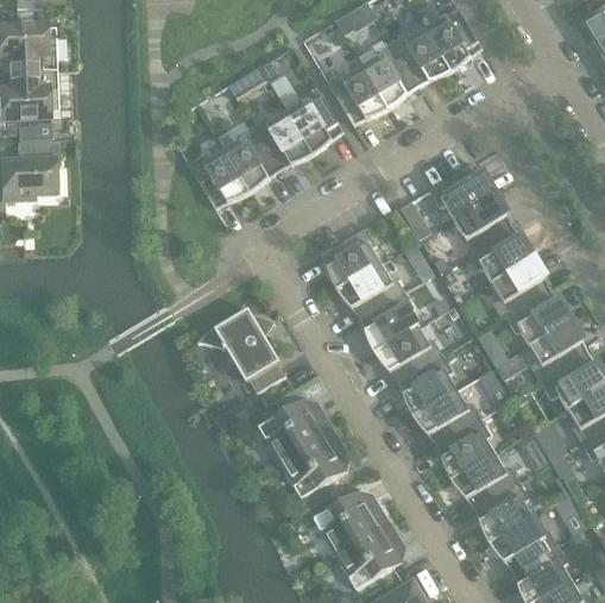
[(12,0),(13,10),(42,8),(41,0),(12,0)]
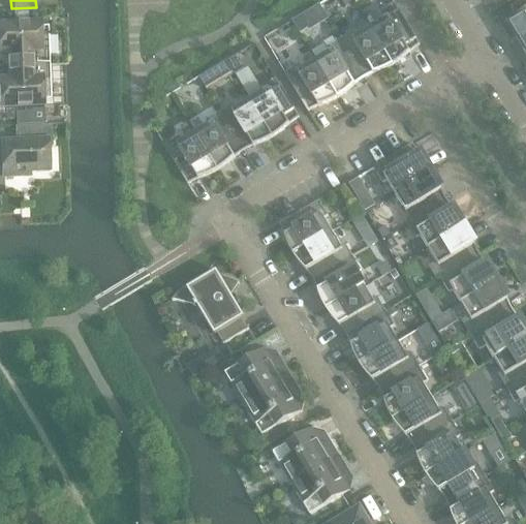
[(368,24),(390,59),(407,48),(418,41),(393,0),(390,0),(377,8),(381,16),(368,24)]
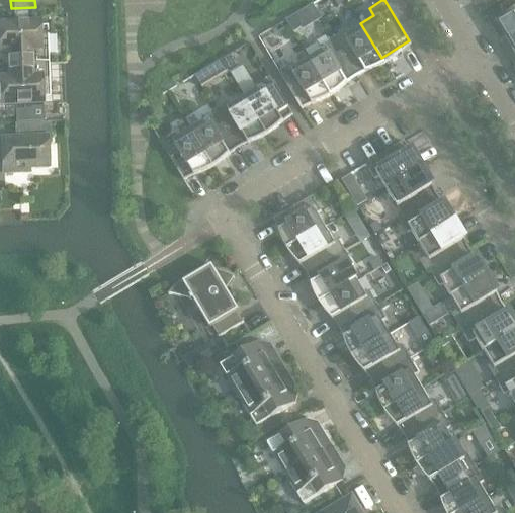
[(490,22),(501,41),(514,32),(514,0),(503,0),(497,4),(504,14),(490,22)]
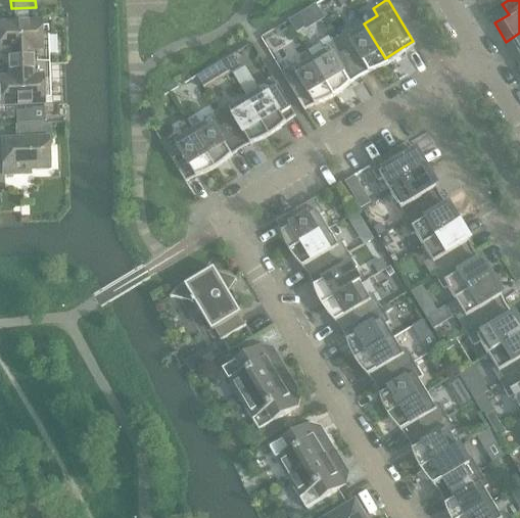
[(0,47),(5,47),(6,61),(45,59),(44,45),(39,46),(38,18),(27,19),(26,7),(11,8),(11,20),(0,20),(0,47)]
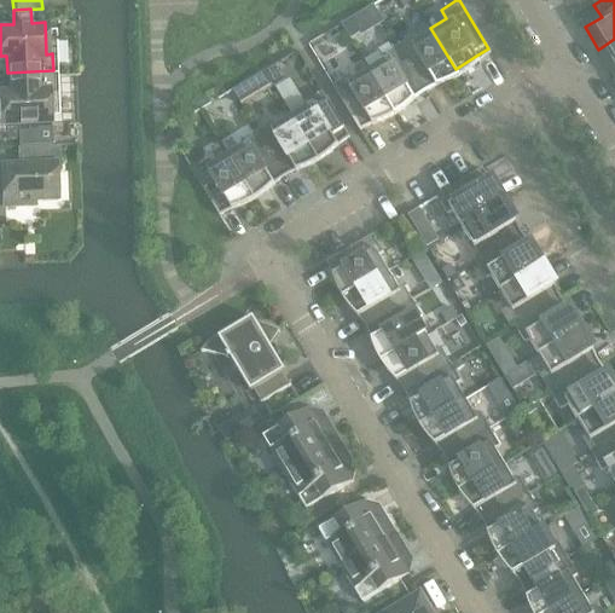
[(350,15),(340,21),(347,33),(358,27),(350,15)]
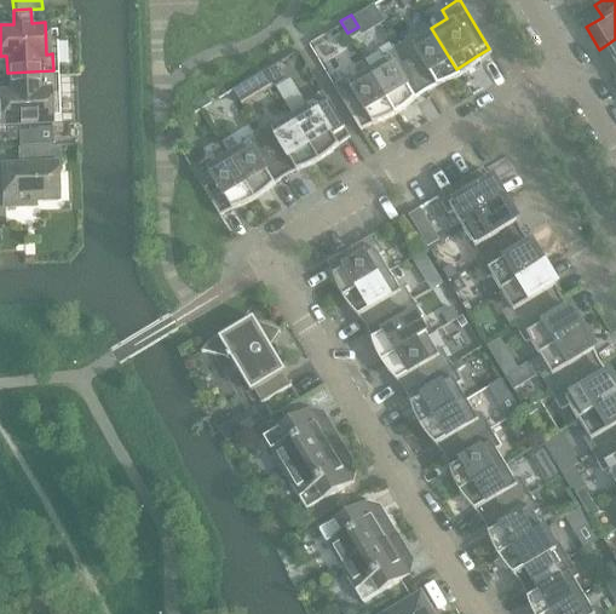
[(413,33),(396,42),(424,89),(456,69),(431,28),(415,38),(413,33)]
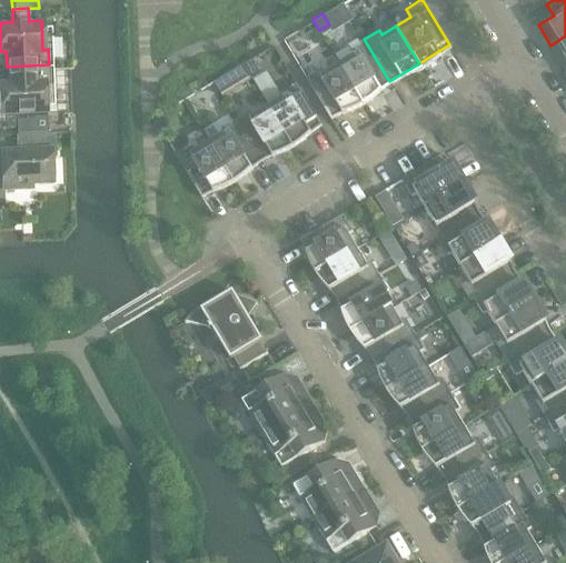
[(565,36),(550,46),(563,64),(565,62),(565,36)]
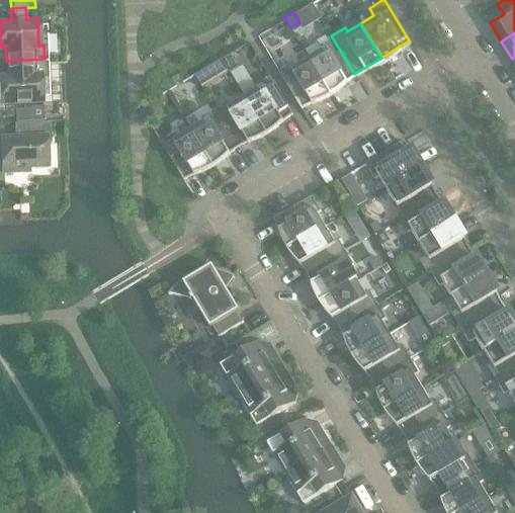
[(307,56),(328,90),(354,74),(331,35),(318,44),(320,48),(307,56)]
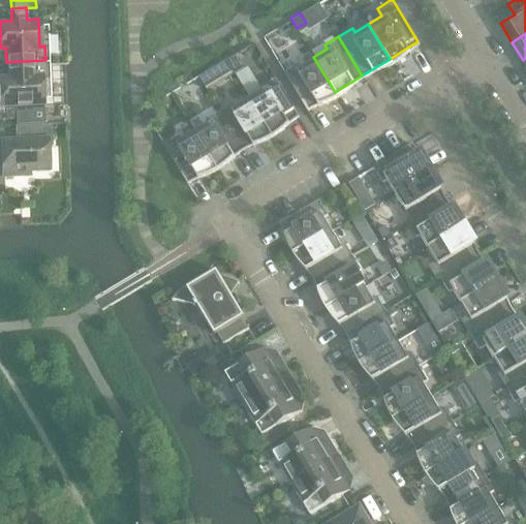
[(233,71),(242,66),(234,52),(224,57),(233,71)]
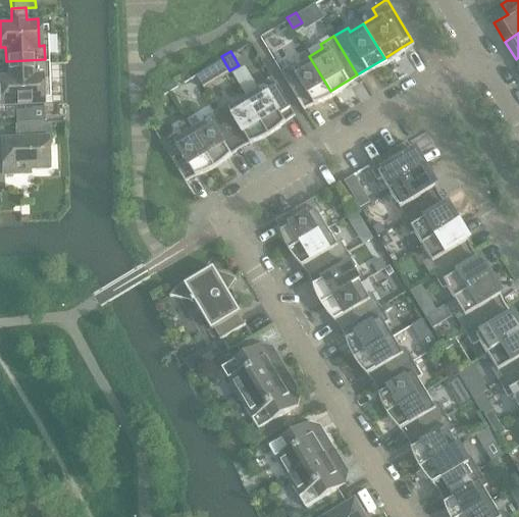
[(330,91),(309,56),(296,64),(294,60),(278,69),(302,107),(312,101),(312,102),(330,91)]
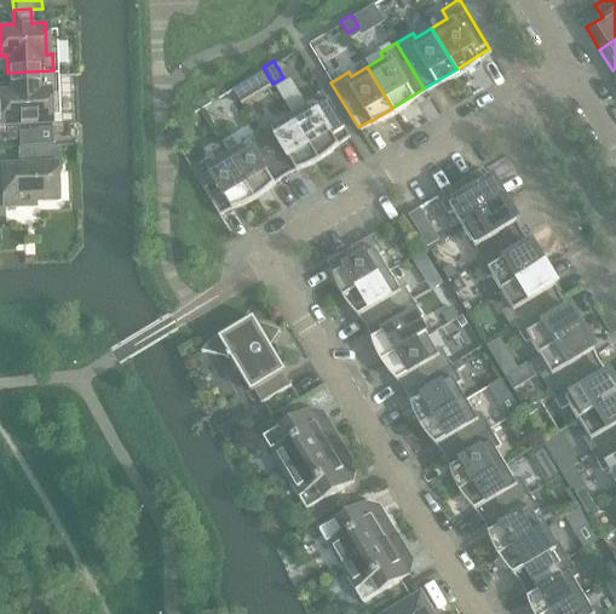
[(53,70),(7,73),(7,89),(0,87),(0,121),(50,120),(49,87),(53,87),(53,70)]
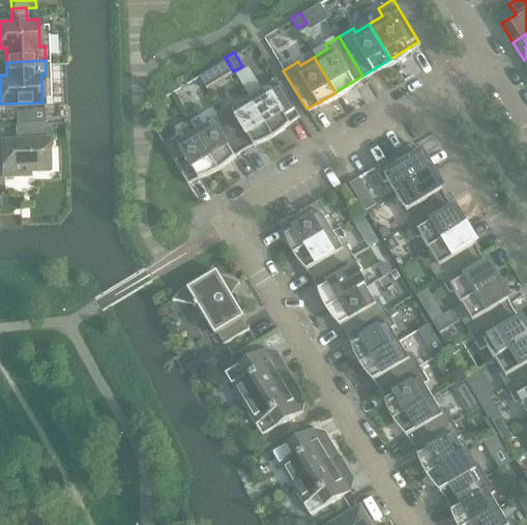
[(249,96),(269,132),(288,121),(287,120),(297,114),(274,76),(259,84),(262,89),(249,96)]
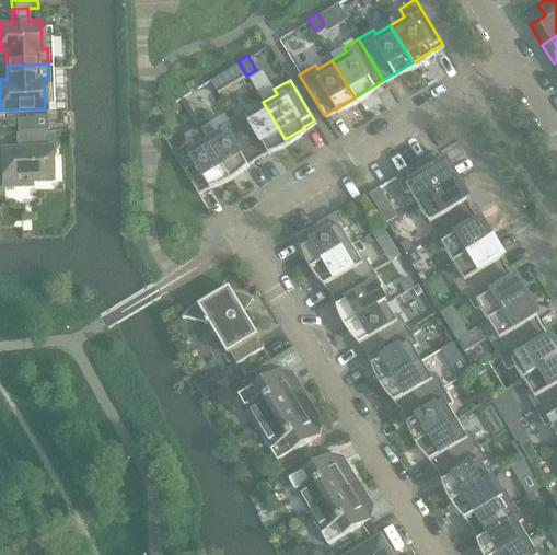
[(245,106),(231,115),(255,157),(285,139),(263,102),(248,111),(245,106)]
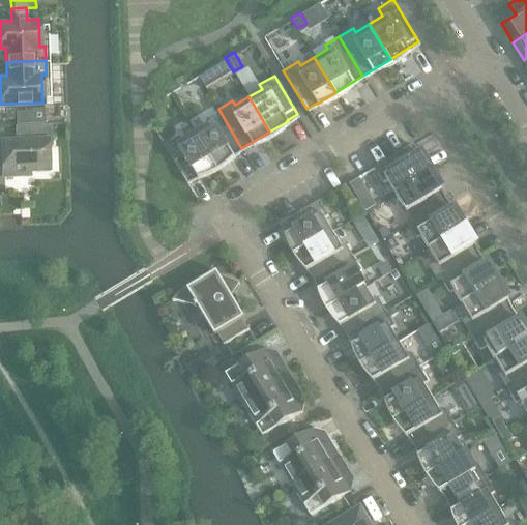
[(193,129),(214,165),(241,148),(218,109),(204,117),(206,122),(193,129)]
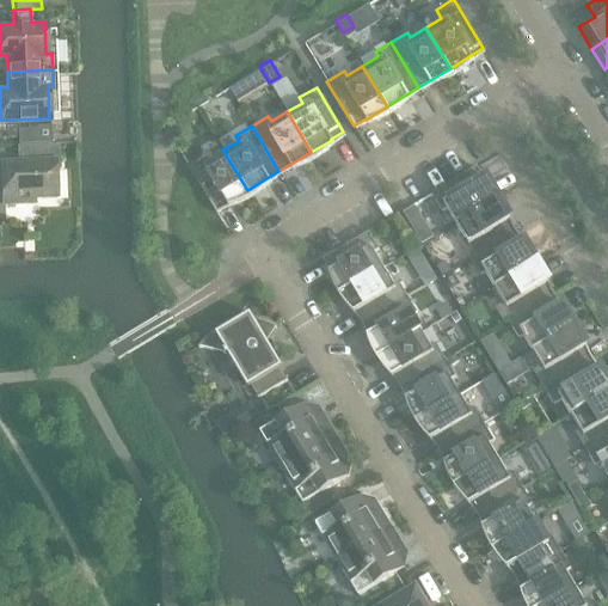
[(53,159),(56,159),(56,141),(23,142),(23,159),(0,159),(0,195),(0,201),(31,200),(31,195),(54,195),(53,159)]
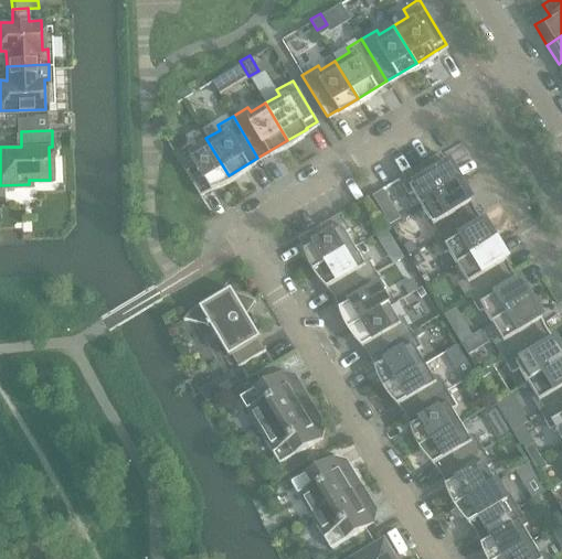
[(229,175),(205,138),(191,147),(189,142),(173,152),(198,193),(209,186),(209,187),(229,175)]
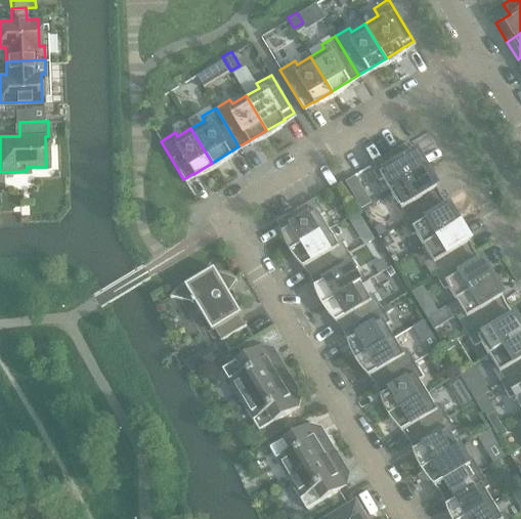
[(381,175),(389,188),(424,168),(413,149),(413,150),(406,140),(367,164),(377,178),(381,175)]
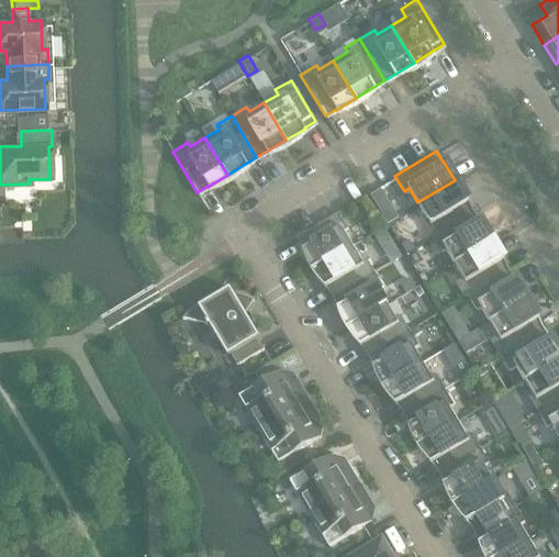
[(422,220),(431,234),(472,209),(455,180),(417,202),(426,216),(422,220)]
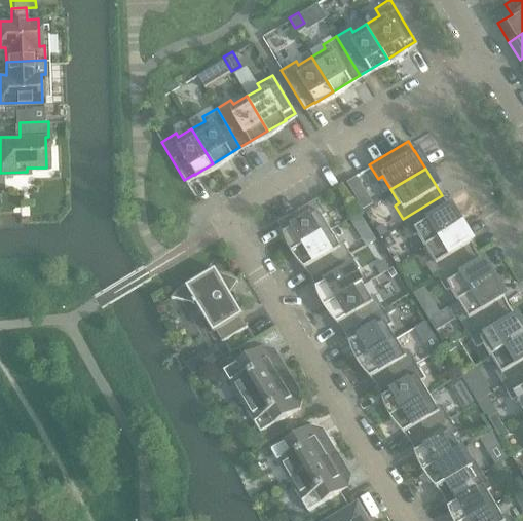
[(415,231),(423,244),(458,223),(442,195),(403,219),(411,233),(415,231)]
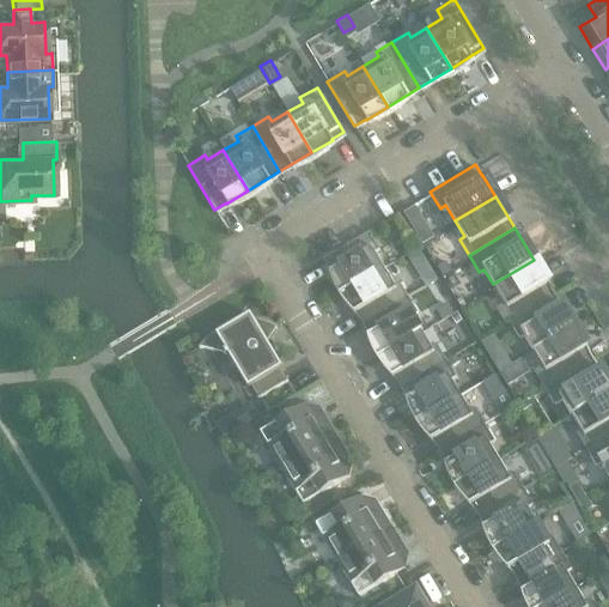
[(329,268),(341,290),(382,265),(372,249),(378,247),(367,229),(322,256),(329,268)]
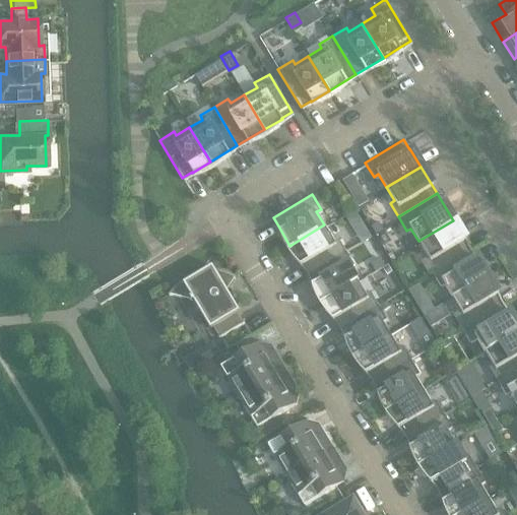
[(428,272),(431,270),(469,248),(453,220),(418,241),(427,254),(419,259),(428,272)]
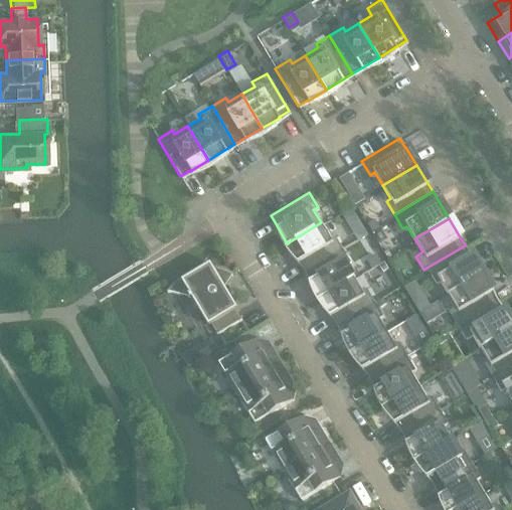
[(321,222),(287,243),(303,270),(341,246),(333,233),(329,235),(321,222)]
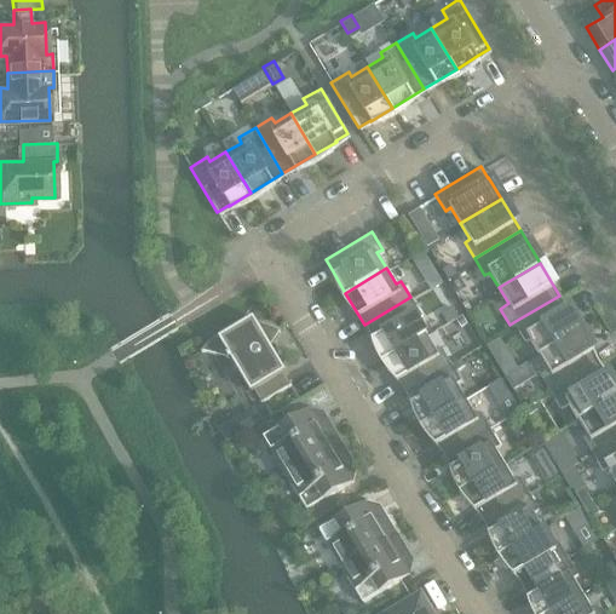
[(559,296),(513,322),(523,339),(528,337),(537,353),(579,327),(559,296)]
